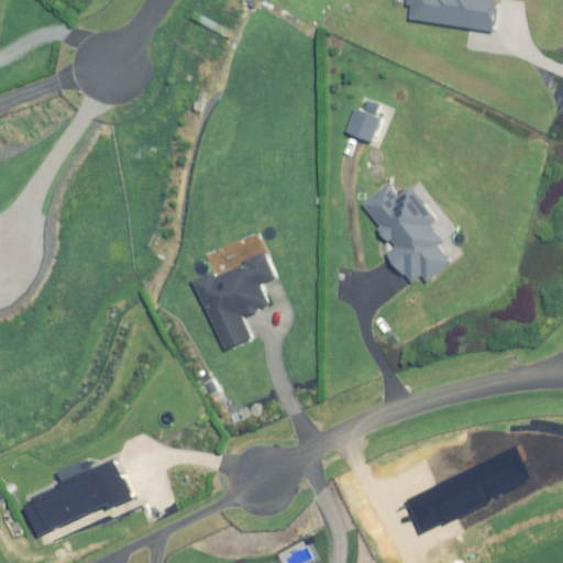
[(411,6),(409,19),(490,31),(495,0),(408,0),(408,6),(411,6)]
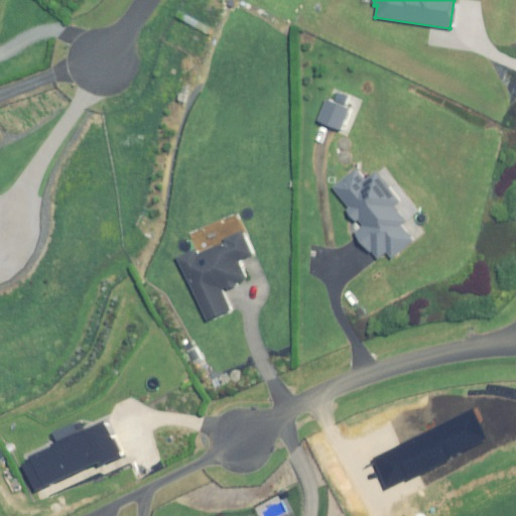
[(347,109),(326,101),(317,122),(339,130),(347,109)]
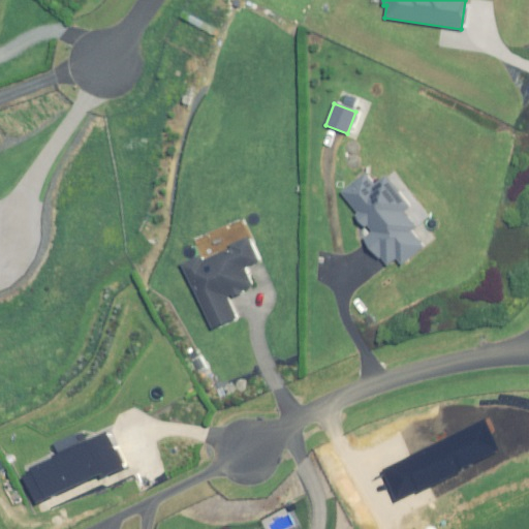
[(374,185),(365,174),(341,193),(371,232),(363,239),(379,259),(381,258),(387,266),(396,259),(400,265),(423,246),(410,230),(414,226),(402,211),(407,207),(384,178),(374,185)]
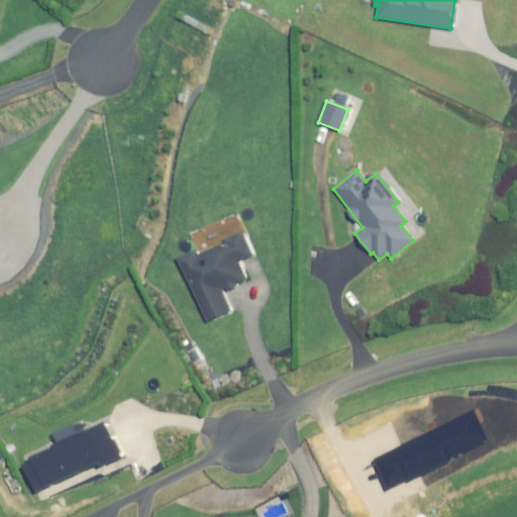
[(195,250),(177,260),(207,322),(230,311),(221,291),(246,279),(238,263),(252,255),(241,234),(197,255),(195,250)]
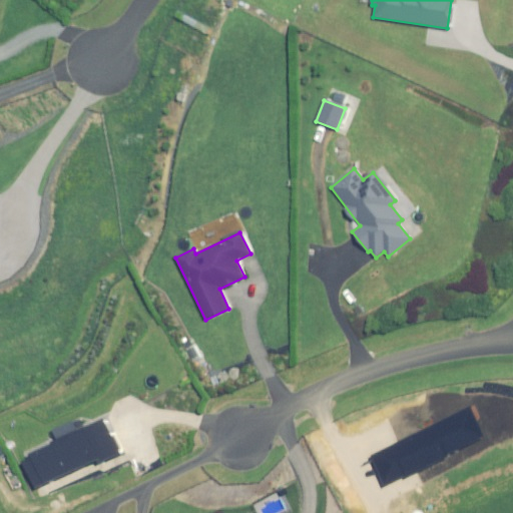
[(21,458),(34,487),(96,460),(97,463),(118,454),(103,420),(49,444),(49,446),(21,458)]
